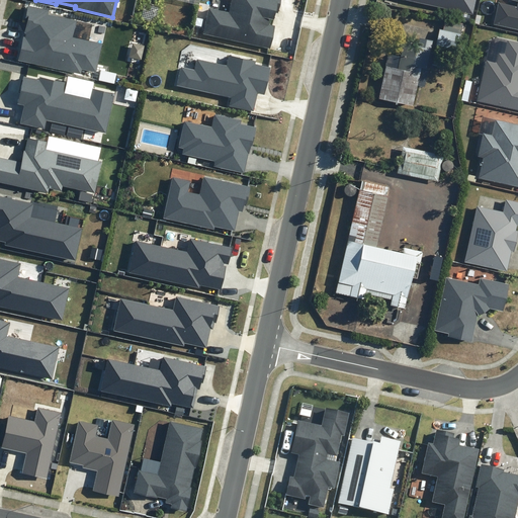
[(209,7),(203,33),(271,49),(276,26),(269,24),(270,19),(274,20),(275,12),(278,13),(280,0),(232,0),(230,12),(209,7)]
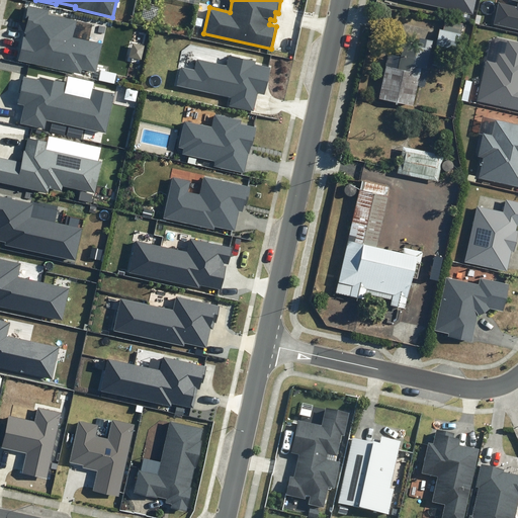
[(406,0),(473,15),(476,0),(406,0)]
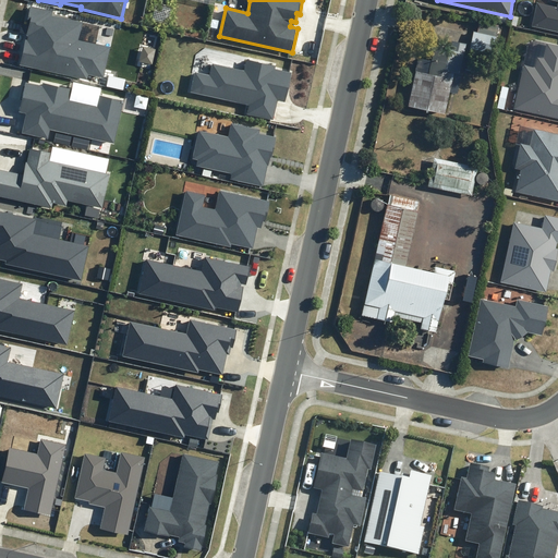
[(529,27),(557,34),(557,0),(544,0),(544,1),(554,3),(553,8),(534,4),(529,27)]
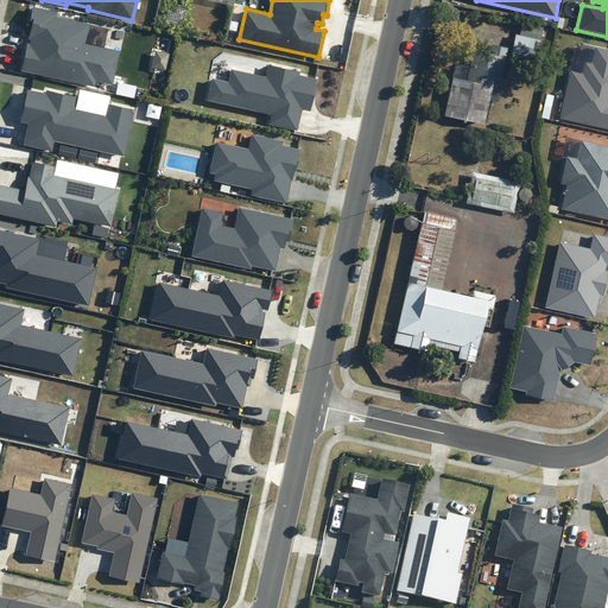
[(29,26),(18,73),(93,88),(94,83),(111,87),(119,52),(84,44),(88,25),(54,18),(55,13),(30,7),(26,25),(29,26)]
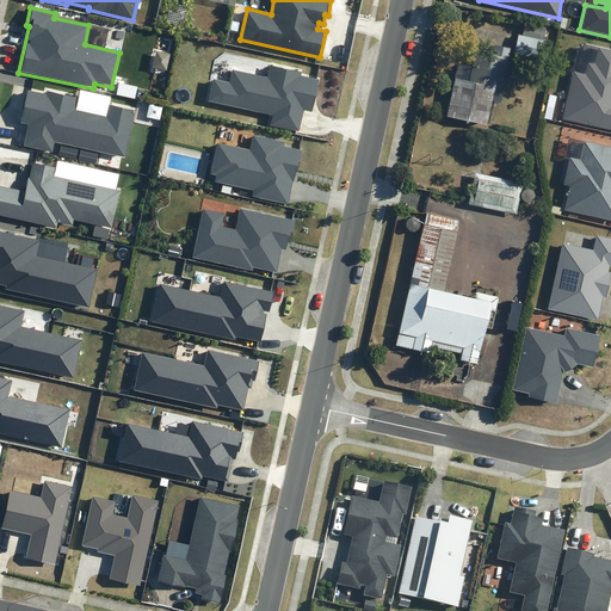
[(516,36),(511,55),(536,61),(543,29),(523,24),(519,37),(516,36)]
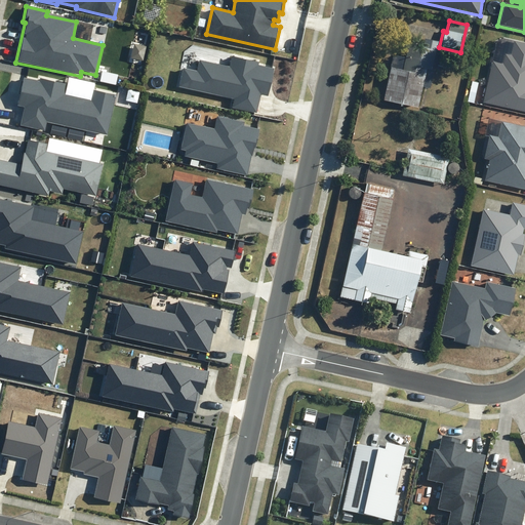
[(400,71),(388,69),(380,102),(415,109),(423,71),(429,72),(435,43),(421,40),(419,48),(405,45),(400,71)]
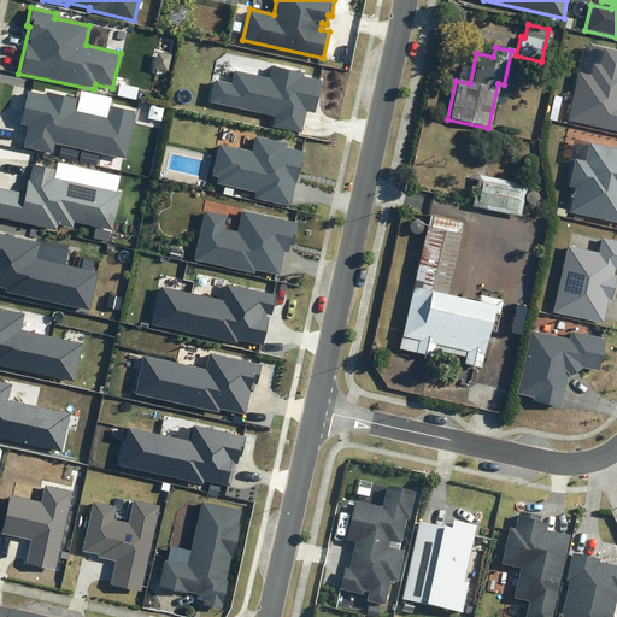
[(566,122),(616,131),(616,52),(601,50),(598,65),(591,63),(588,75),(577,72),(566,122)]
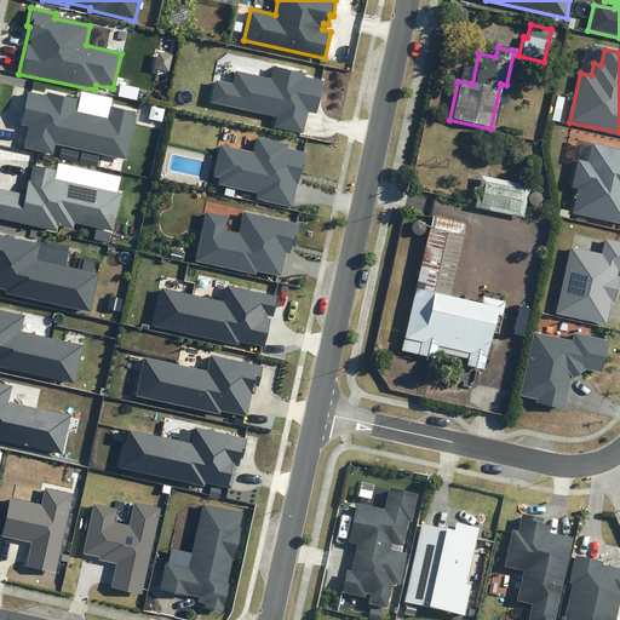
[(274,127),(304,133),(309,112),(316,114),(323,81),(305,76),(306,74),(274,67),(271,79),(235,70),(233,82),(217,79),(212,103),(276,118),(274,127)]
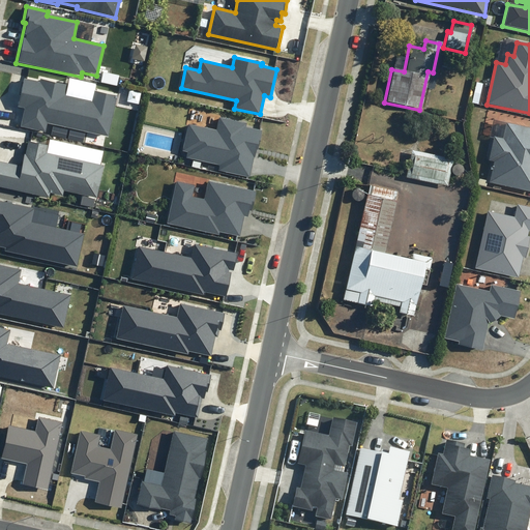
[(45,124),(106,138),(115,96),(92,92),(89,102),(63,96),(65,86),(38,81),(37,83),(22,80),(16,108),(22,109),(19,127),(43,133),(45,124)]
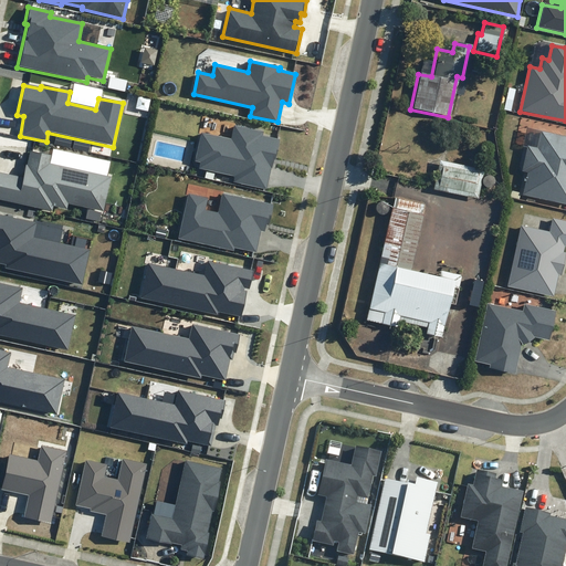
[(233,182),(266,189),(271,168),(272,168),(274,159),(275,159),(280,139),(262,136),(263,132),(234,125),(231,138),(200,132),(195,161),(200,163),(198,169),(234,176),(233,182)]
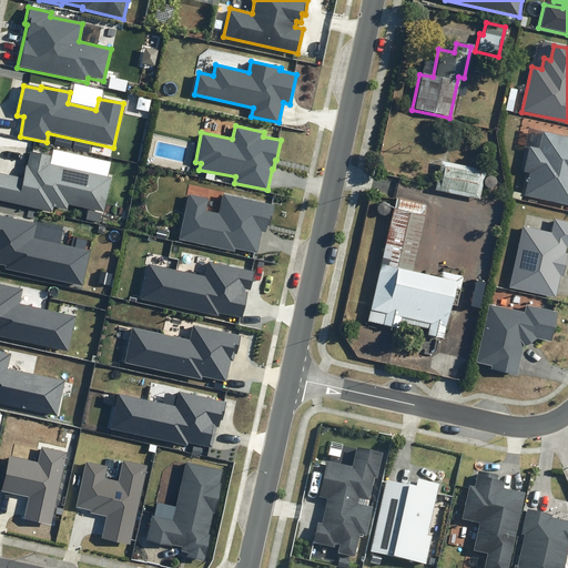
[(523,195),(567,205),(567,137),(540,132),(537,149),(527,146),(521,172),(527,173),(523,195)]
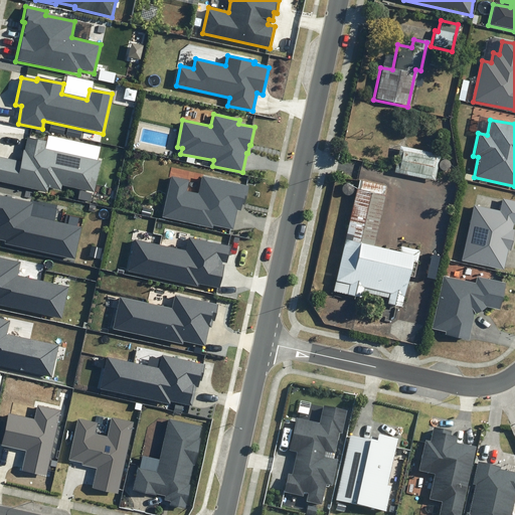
[(0,158),(0,182),(45,192),(46,188),(58,191),(59,186),(92,193),(99,161),(43,149),(44,143),(25,138),(22,151),(21,151),(18,162),(0,158)]
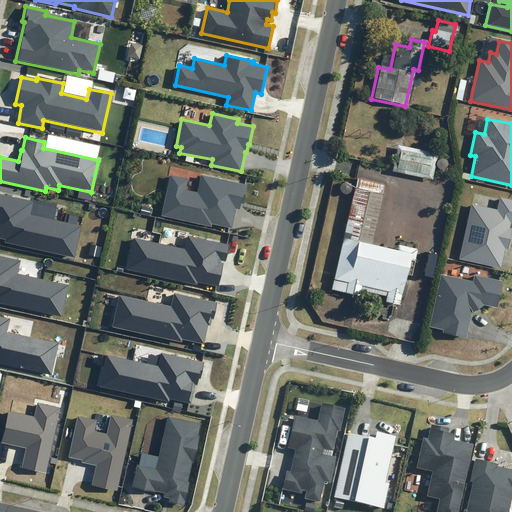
[(390,172),(431,181),(436,154),(395,146),(390,172)]
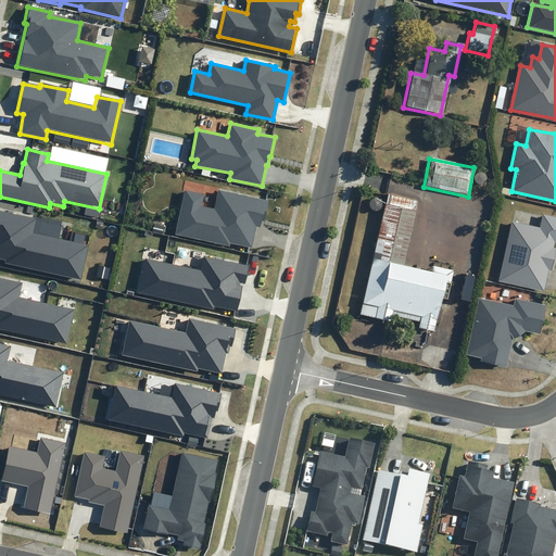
[(175,234),(230,247),(230,243),(252,248),(256,227),(261,228),(262,222),(264,222),(268,201),(218,190),(214,209),(202,206),(205,194),(185,190),(175,234)]
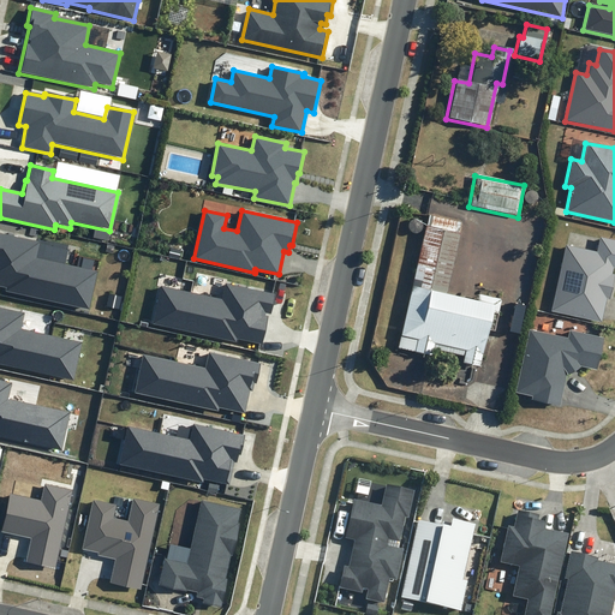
[(424,227),(423,227),(395,350),(429,357),(430,350),(461,357),(460,364),(476,368),(488,314),(496,315),(499,300),(476,296),(475,303),(443,296),(458,234),(457,234),(459,222),(427,216),(424,227)]
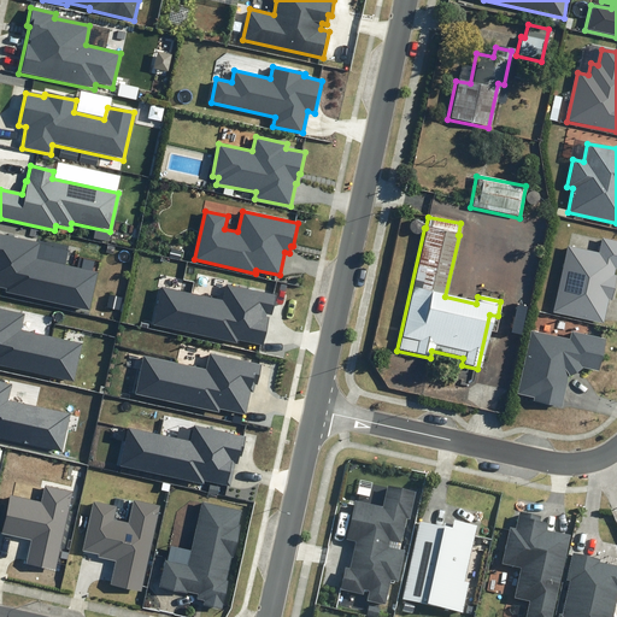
[(6,292),(90,311),(99,272),(37,258),(40,242),(0,233),(0,287),(6,289),(6,292)]
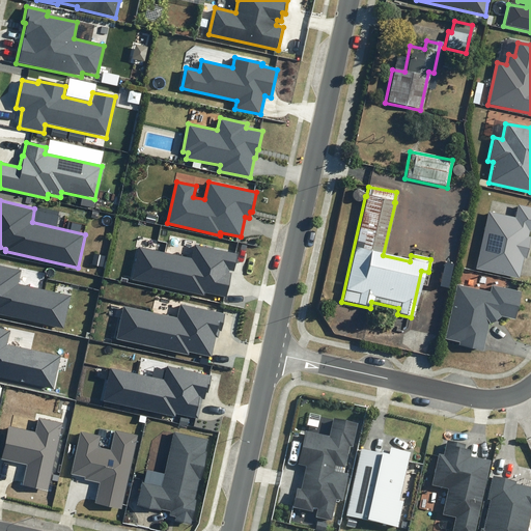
[(514,218),(487,212),(474,269),(518,279),(521,264),(523,258),(525,258),(530,236),(528,236),(529,231),(530,231),(530,207),(516,204),(514,218)]
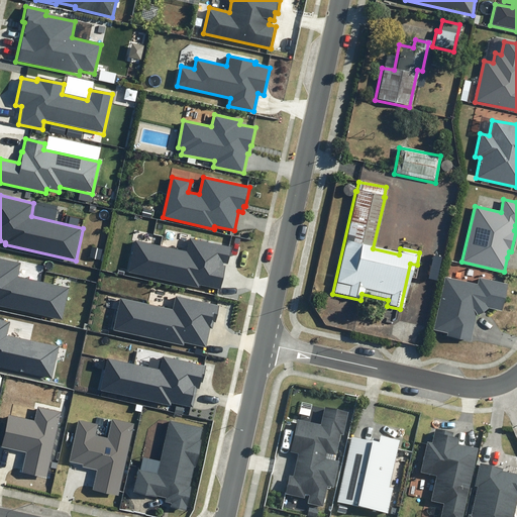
[(128,272),(198,287),(199,285),(221,289),(226,266),(223,265),(223,263),(228,264),(232,247),(190,238),(187,250),(135,239),(128,272)]
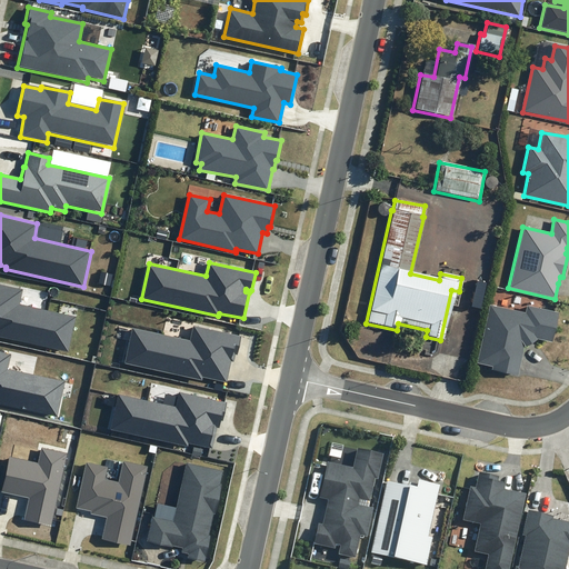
[(0,337),(69,352),(77,317),(19,305),(22,290),(0,285),(0,337)]
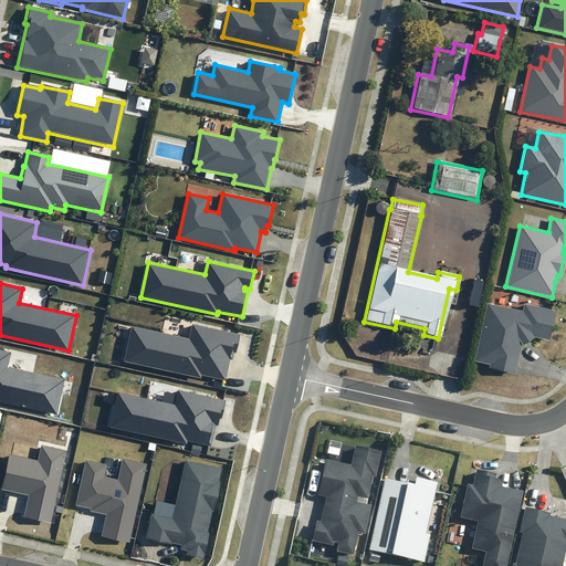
[(521,312),(485,304),(472,362),(488,365),(488,368),(513,374),(516,357),(520,345),(520,346),(532,338),(531,337),(546,341),(553,311),(522,304),(521,312)]
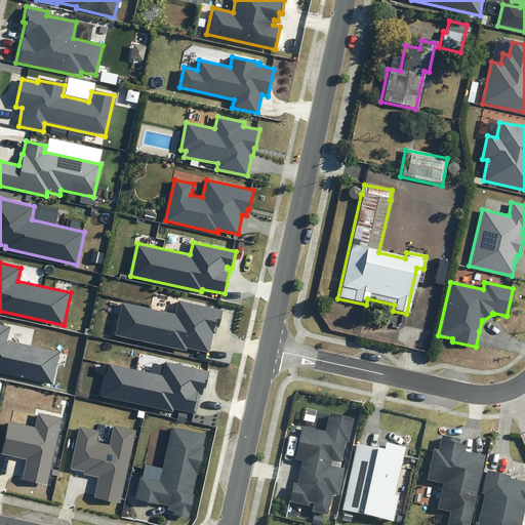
[(116,335),(187,351),(188,348),(209,353),(213,333),(216,333),(217,327),(218,327),(223,310),(178,300),(175,314),(123,303),(116,335)]
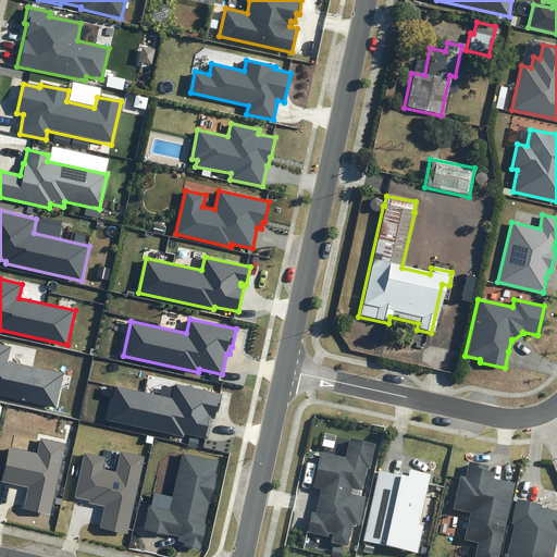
[(0,394),(57,407),(64,373),(9,360),(12,346),(0,343),(0,394)]
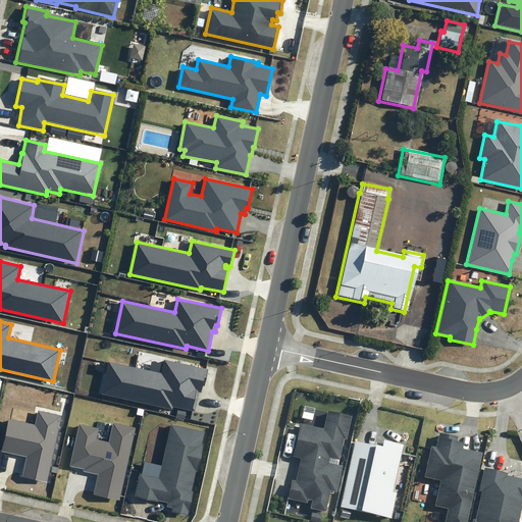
[(173,406),(195,411),(199,393),(201,393),(203,385),(204,386),(208,369),(165,359),(162,373),(109,361),(102,394),(172,409),(173,406)]
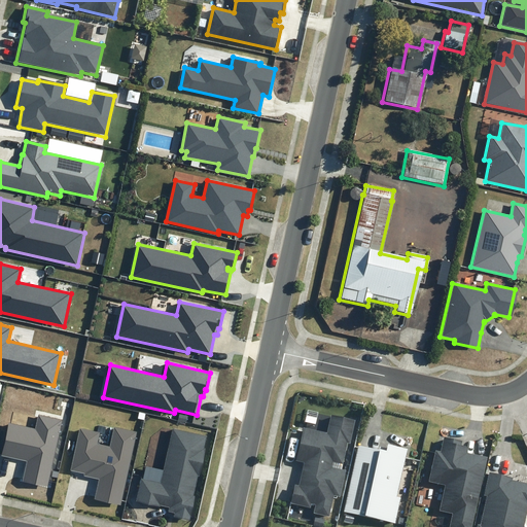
[(45,488),(60,421),(36,415),(33,429),(6,423),(0,453),(0,456),(25,462),(21,482),(45,488)]
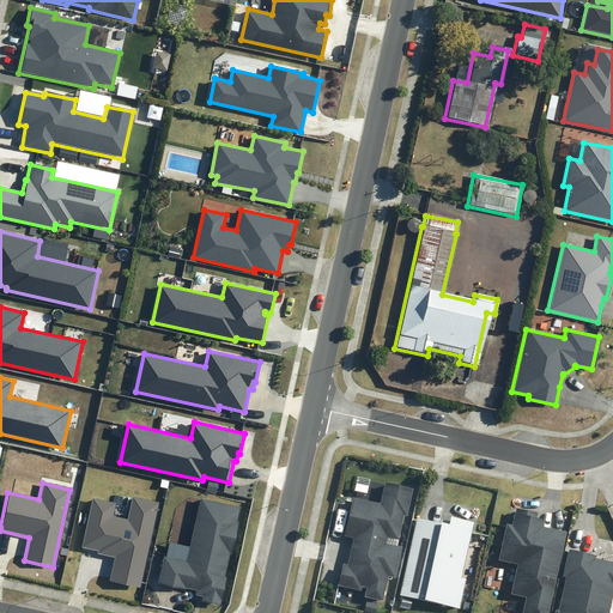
[(405,519),(411,492),(383,486),(378,508),(351,502),(343,536),(353,539),(351,551),(347,569),(340,566),(335,589),(359,594),(359,590),(364,590),(363,600),(381,605),(386,580),(393,582),(399,551),(384,547),(386,540),(396,542),(401,519),(405,519)]
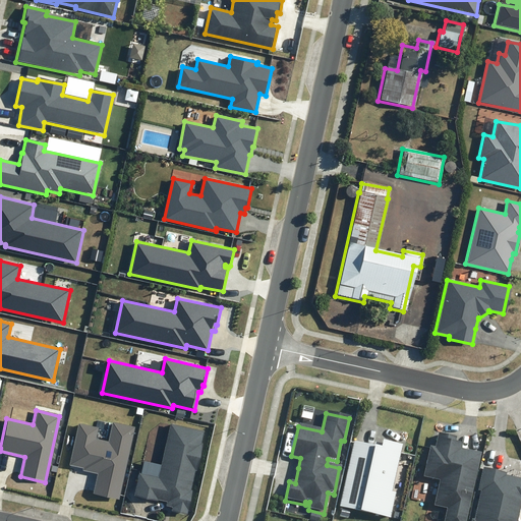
[(117,501),(133,427),(111,422),(106,443),(94,440),(97,428),(76,423),(67,466),(80,469),(80,471),(95,475),(91,495),(117,501)]
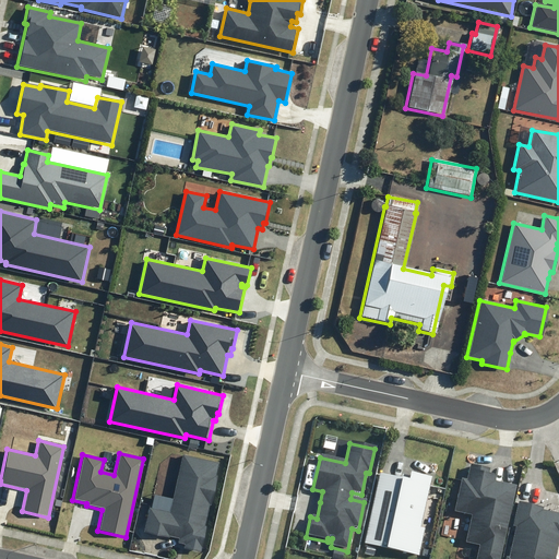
[(216,464),(180,455),(167,513),(146,509),(141,534),(166,539),(166,537),(176,539),(176,544),(182,545),(181,550),(197,554),(199,547),(204,525),(203,524),(207,506),(209,506),(215,476),(214,476),(216,464)]
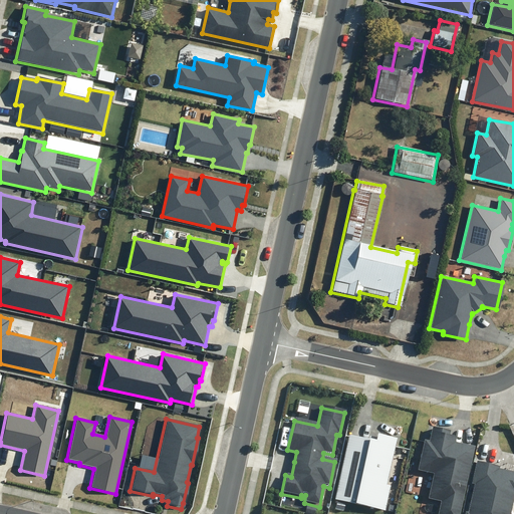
[(459,513),(474,449),(454,444),(456,439),(449,437),(449,433),(432,429),(429,443),(424,442),(417,472),(433,475),(428,500),(440,503),(437,513),(459,513)]
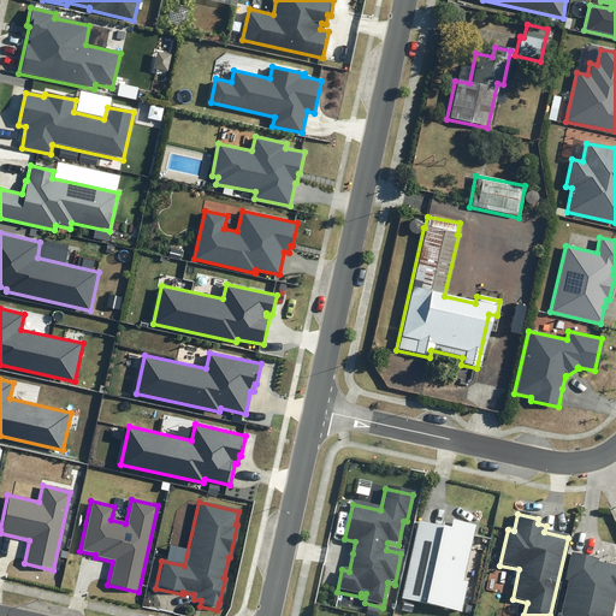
[(462,584),(474,528),(449,523),(448,527),(440,526),(440,529),(416,523),(400,602),(461,614),(467,585),(462,584)]
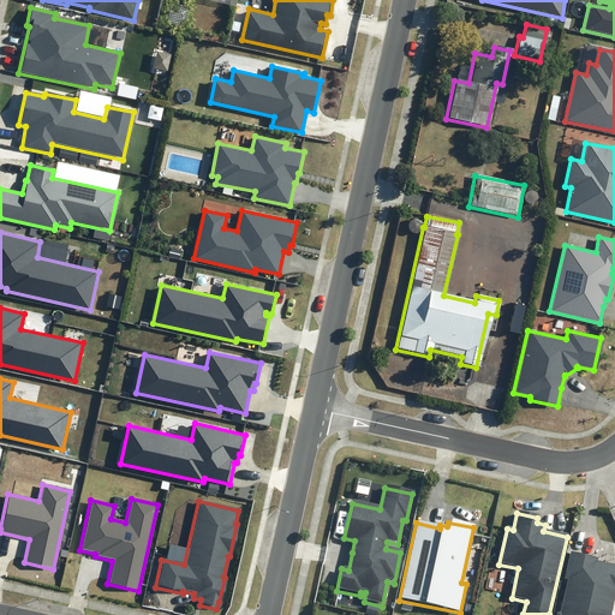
[(555,614),(610,614),(614,593),(614,567),(596,563),(596,560),(569,554),(563,581),(566,581),(559,614),(556,614),(555,614)]
